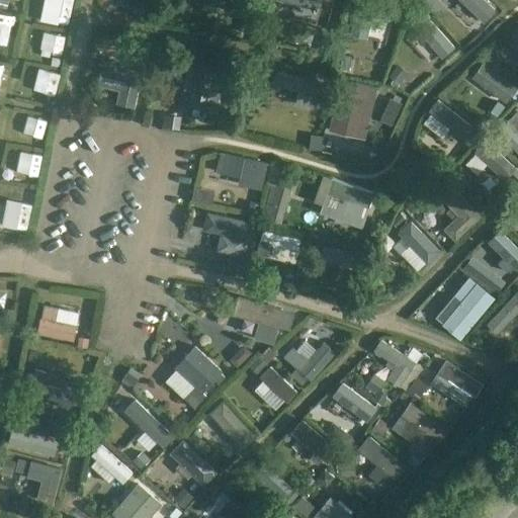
[(49,0),(46,9),(66,16),(71,0),(49,0)]
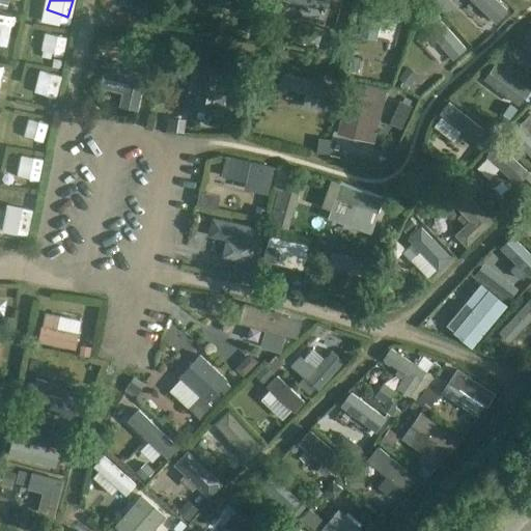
[(288,0),(324,9),(326,0),(288,0)]
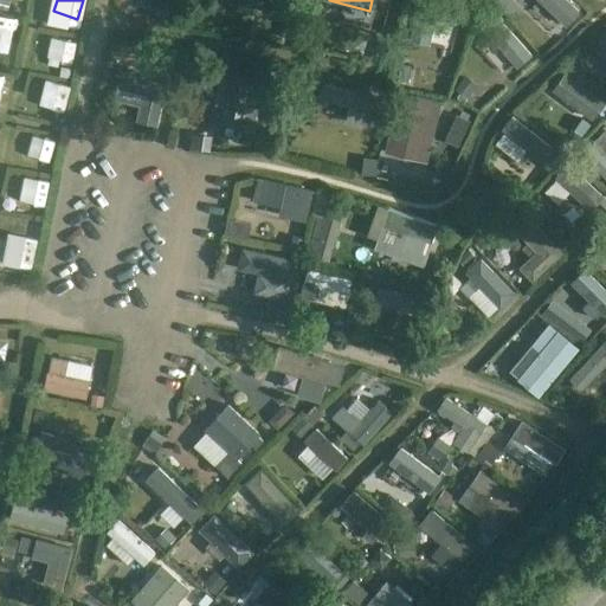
[(434,18),(457,24),(462,5),(442,0),(439,0),(439,1),(437,0),(419,0),(410,40),(429,45),(434,18)]
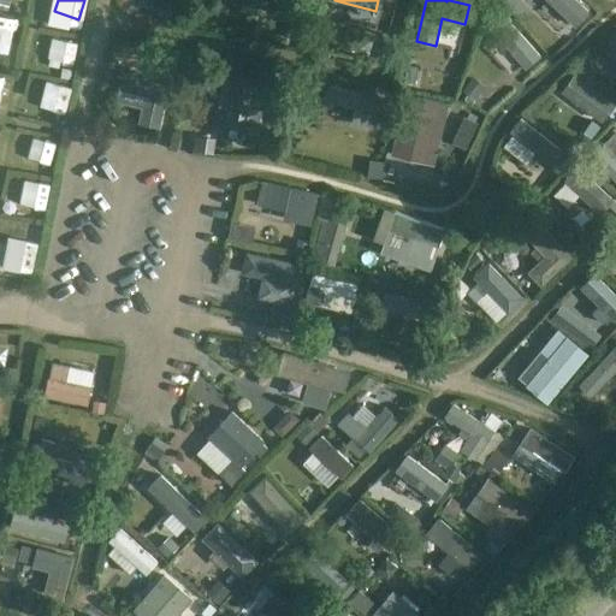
[(588,12),(575,0),(544,0),(574,28),(588,12)]
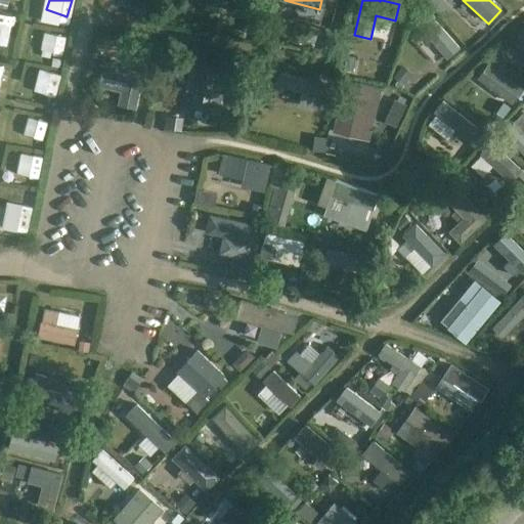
[(431,14),(418,25),(447,59),(461,48),(431,14)]
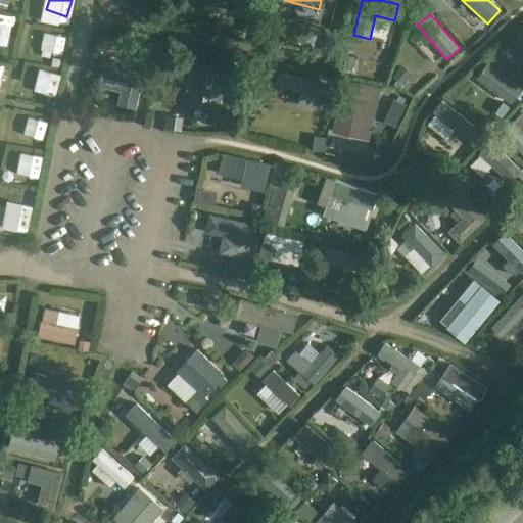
[(61,52),(61,33),(41,33),(41,52),(61,52)]
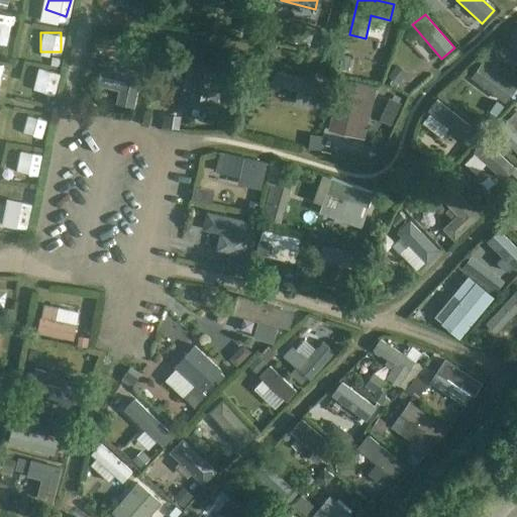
[(496,50),(489,61),(499,67),(505,58),(496,50)]
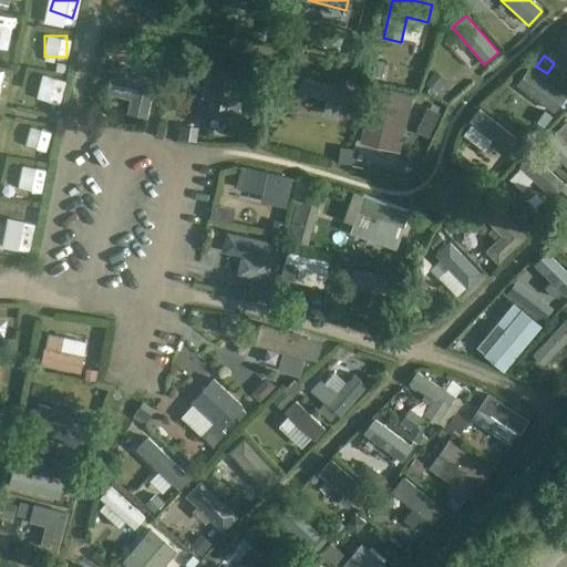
[(380,78),(382,63),(373,62),(371,75),(380,78)]
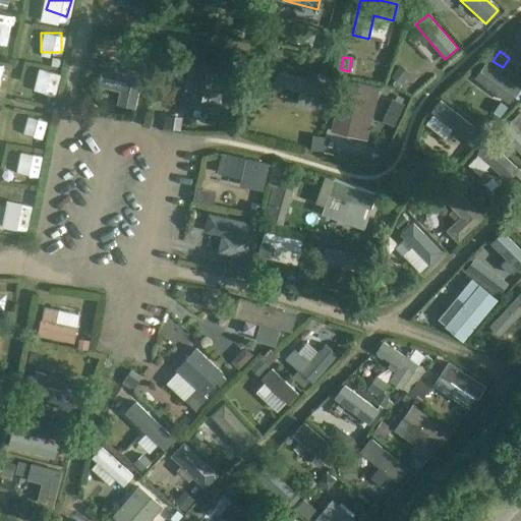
[(52,58),(51,66),(60,67),(61,60),(52,58)]
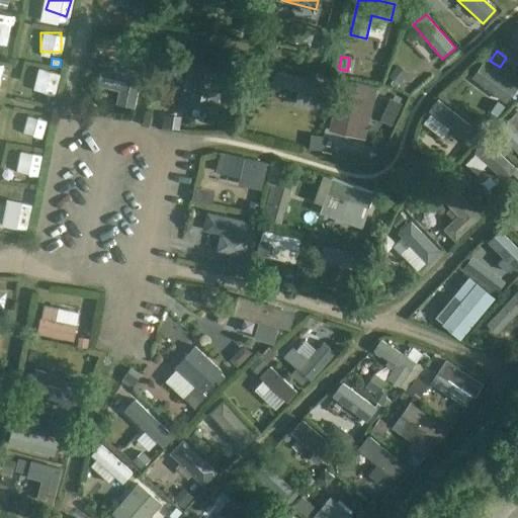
[(98,88),(119,92),(116,105),(135,109),(141,78),(132,76),(133,72),(119,69),(120,63),(111,62),(110,67),(103,66),(98,88)]
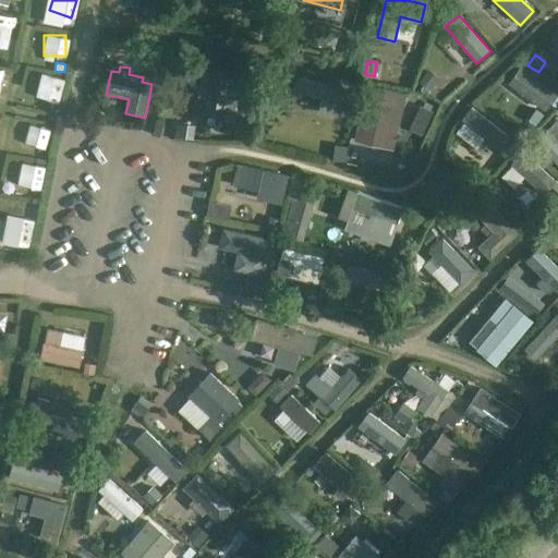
[(520,67),(508,84),(545,111),(557,95),(520,67)]
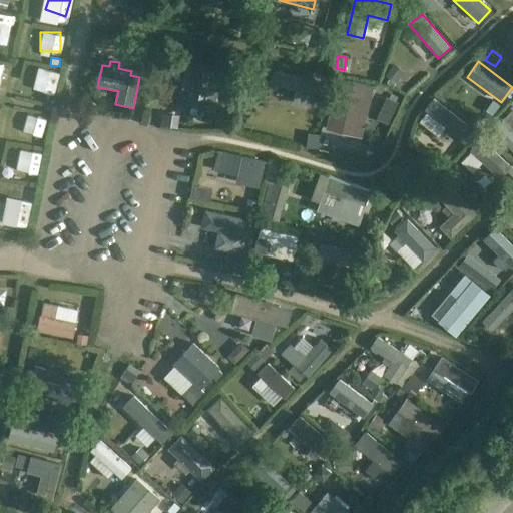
[(27,87),(50,93),(55,70),(32,64),(27,87)]
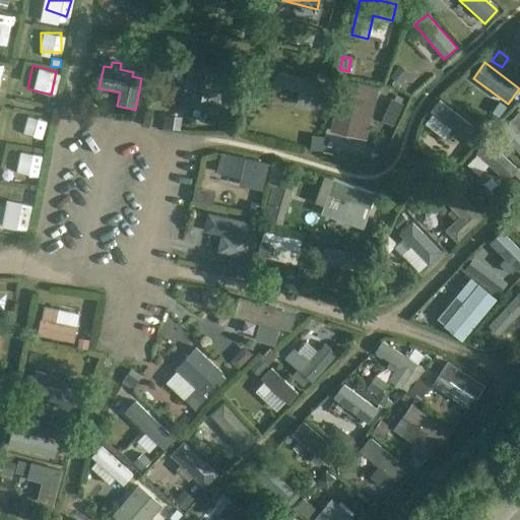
[(189,66),(185,90),(191,92),(189,107),(217,113),(224,73),(189,66)]
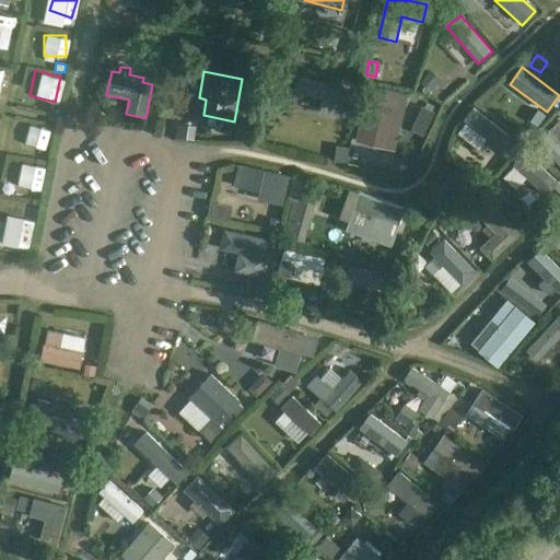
[(431,91),(440,79),(429,71),(420,83),(431,91)]
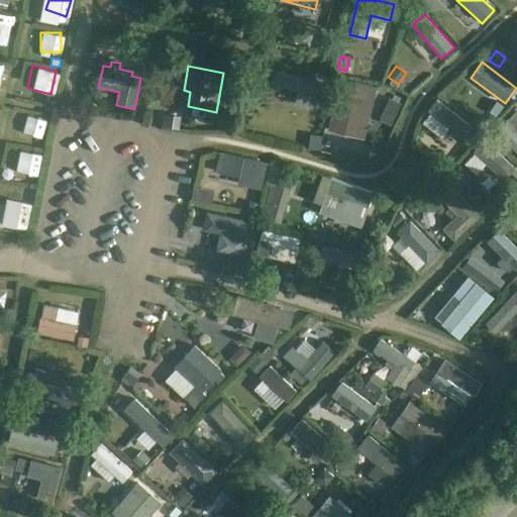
[(274,70),(271,82),(271,85),(297,91),(293,104),(311,108),(311,107),(317,82),(317,80),(274,70)]
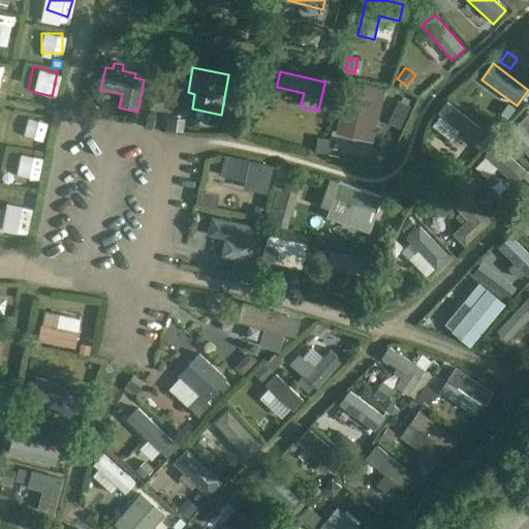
[(348,82),(335,132),(372,142),(384,91),(348,82)]
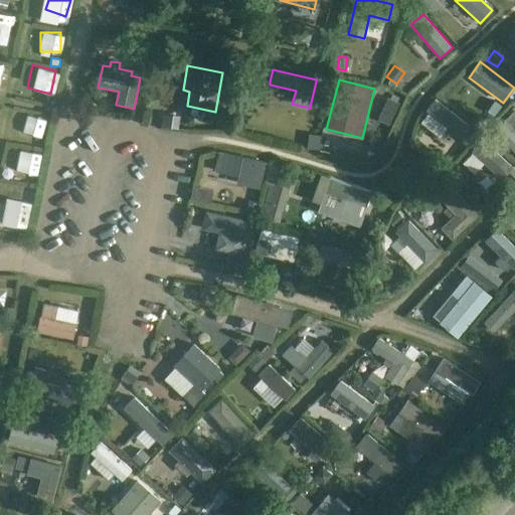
[(316,81),(310,107),(316,108),(322,83),(316,81)]
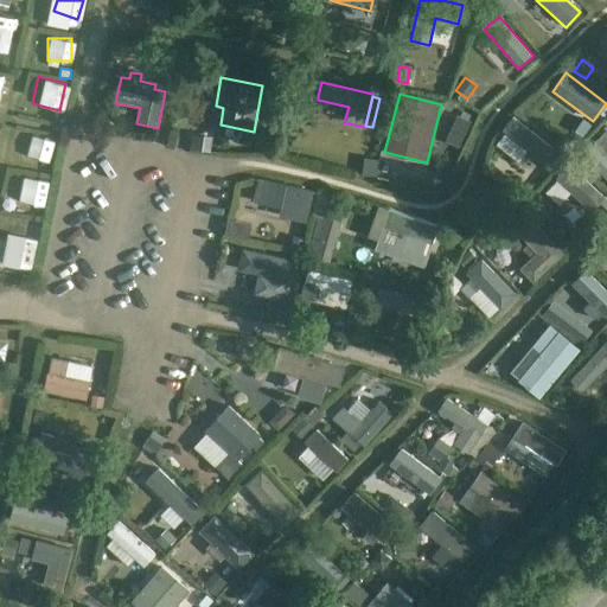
[(543,165),(554,151),(511,117),(500,132),(543,165)]
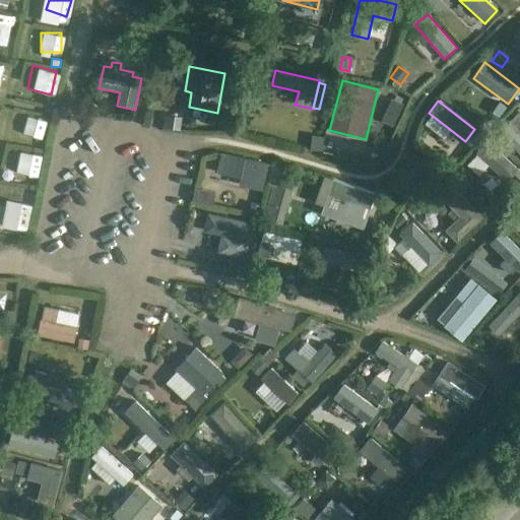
[(500,118),(507,108),(499,103),(493,113),(500,118)]
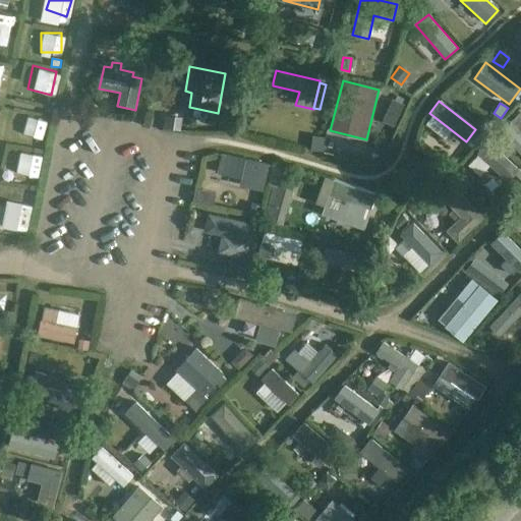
[(22,112),(22,135),(44,135),(45,112),(22,112)]
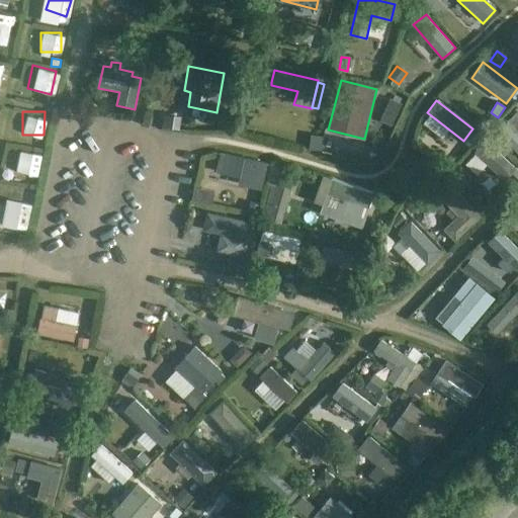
[(182,118),(164,116),(163,126),(180,130),(182,118)]
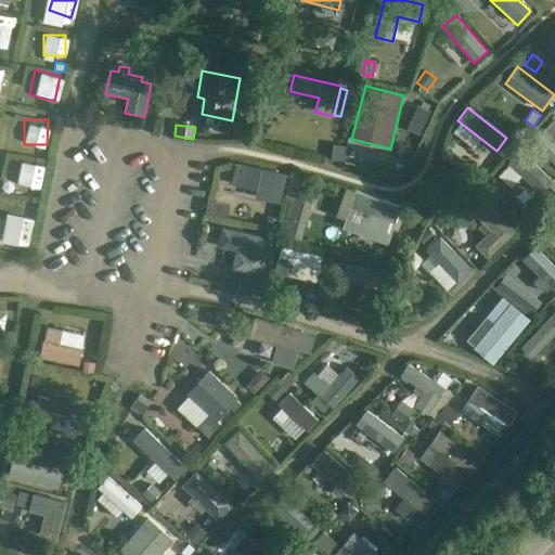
[(554,140),(552,137),(547,132),(537,143),(554,162),(554,140)]
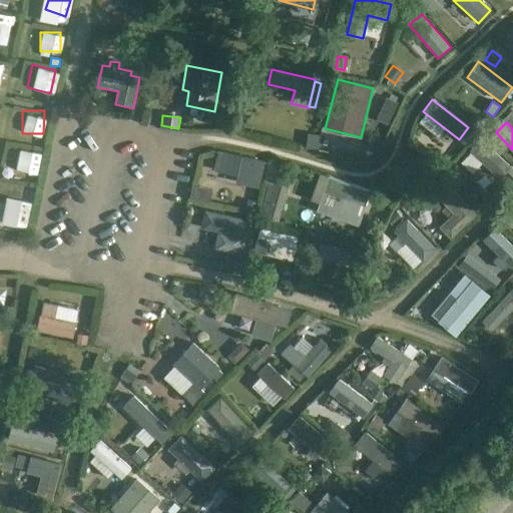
[(470,125),(468,127),(459,139),(467,145),(478,131),(470,125)]
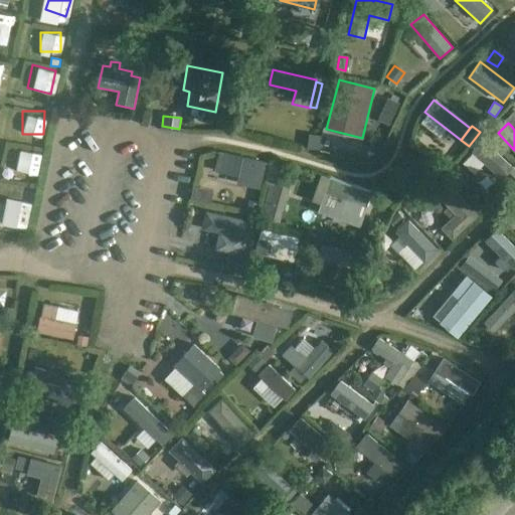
[(513,168),(483,139),(472,151),(479,158),(502,180),(509,172),(513,168)]
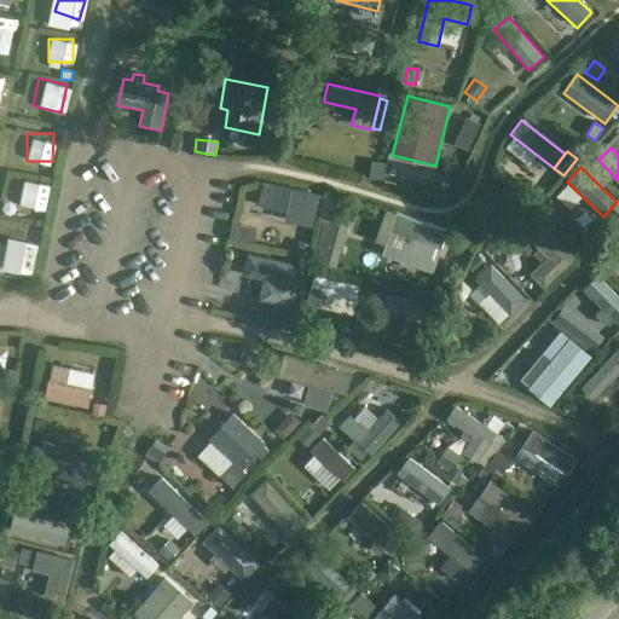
[(18,178),(16,204),(42,208),(46,181),(18,178)]
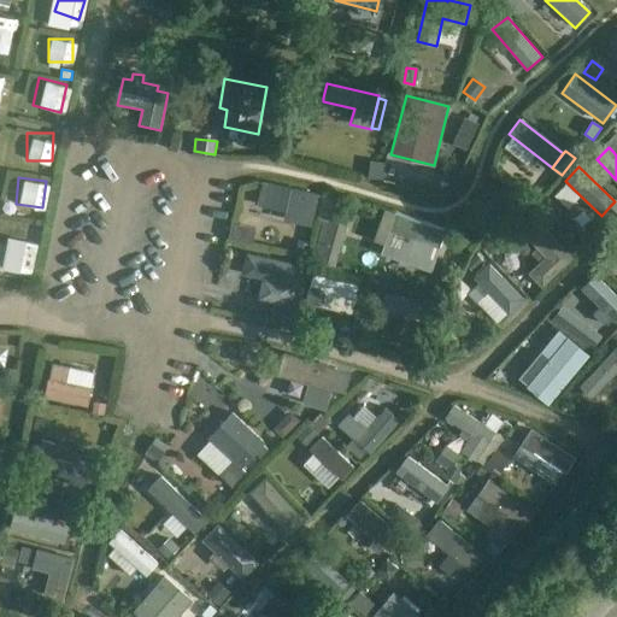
[(263,183),(257,206),(285,212),(282,222),(312,228),(318,195),(263,183)]
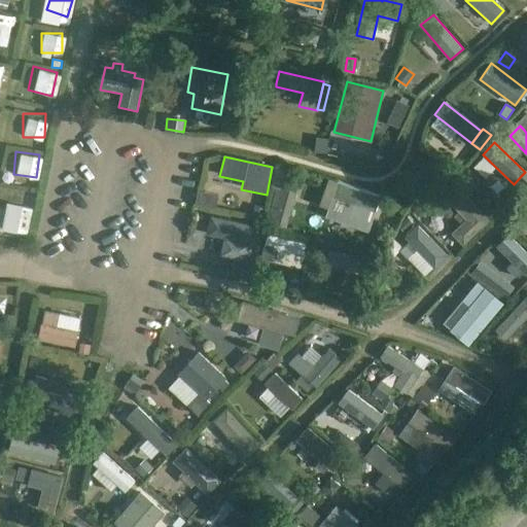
[(430,177),(438,189),(450,181),(442,169),(430,177)]
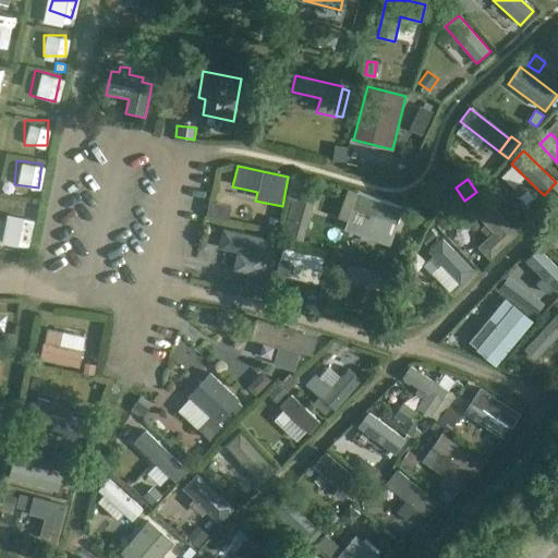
[(351,210),(347,221),(377,232),(380,220),(397,226),(402,209),(356,193),(351,210)]
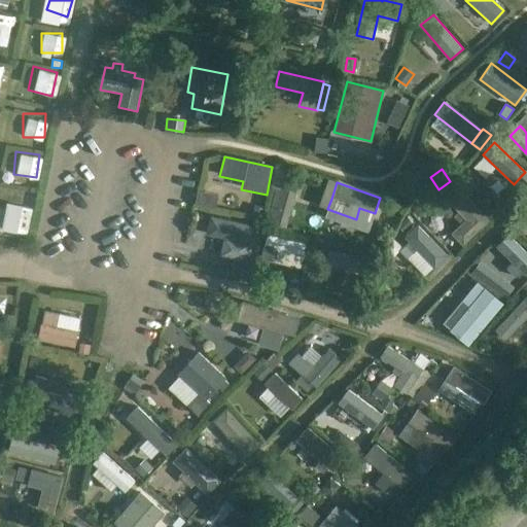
[(457,185),(455,187),(446,196),(445,198),(465,219),(451,233),(463,246),(490,220),(457,185)]
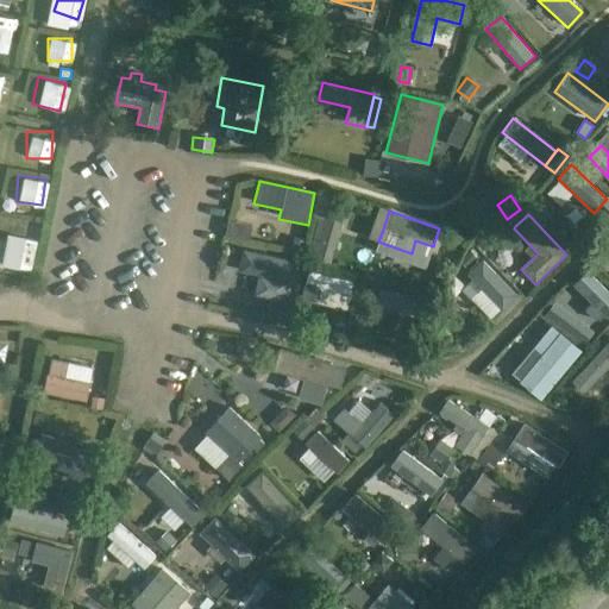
[(343,224),(324,218),(320,217),(320,219),(309,258),(330,264),(343,224)]
